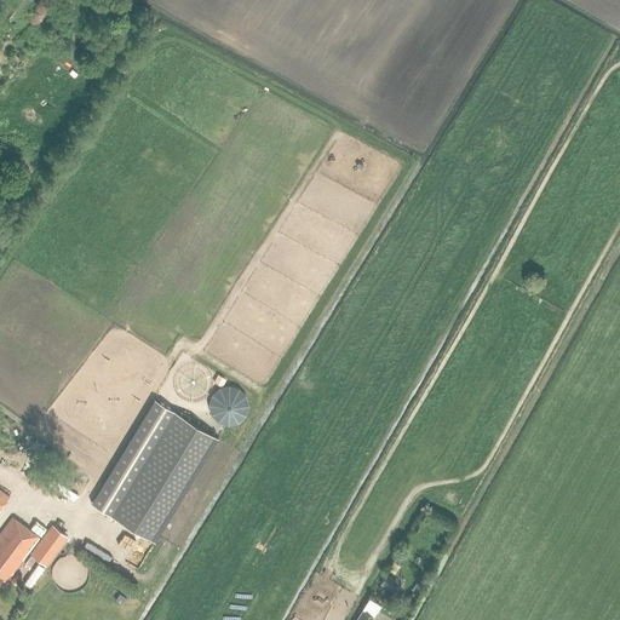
[(58,0),(40,0),(27,18),(39,27),(58,0)]
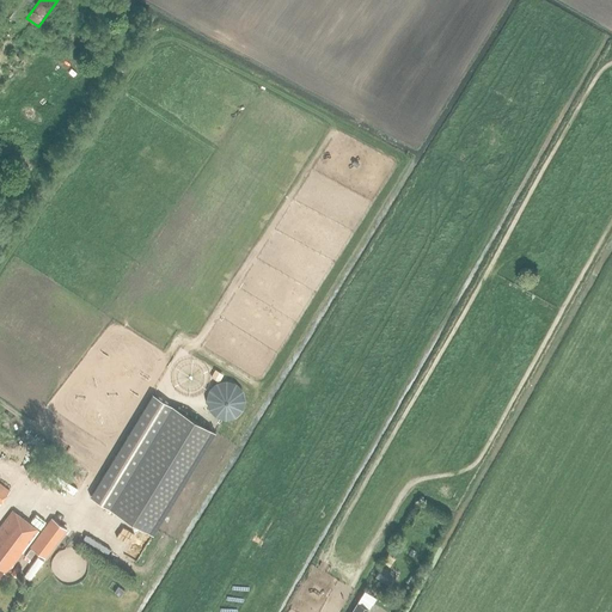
[(214,369),(210,378),(219,383),(224,374),(214,369)]
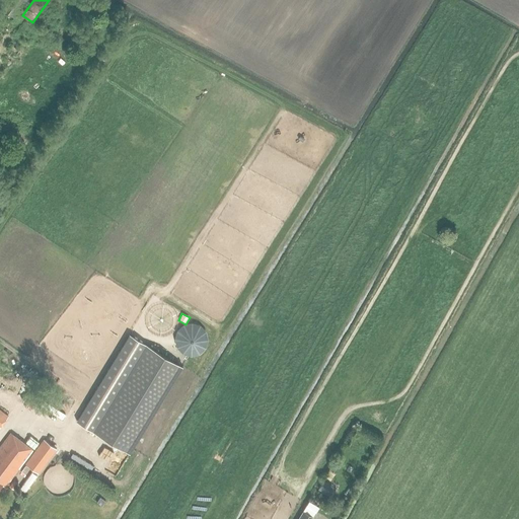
[(130,334),(77,421),(131,453),(183,366),(130,334)]
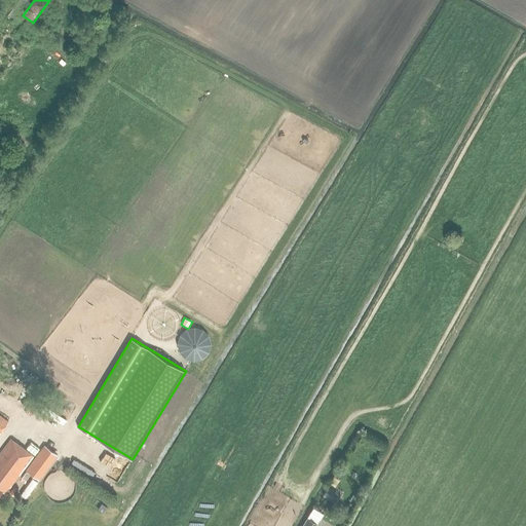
[(30,395),(23,404),(36,414),(43,405),(30,395)]
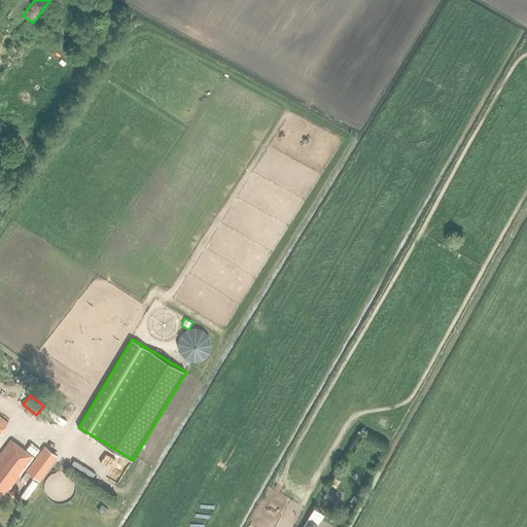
[(67,421),(43,407),(40,412),(63,426),(67,421)]
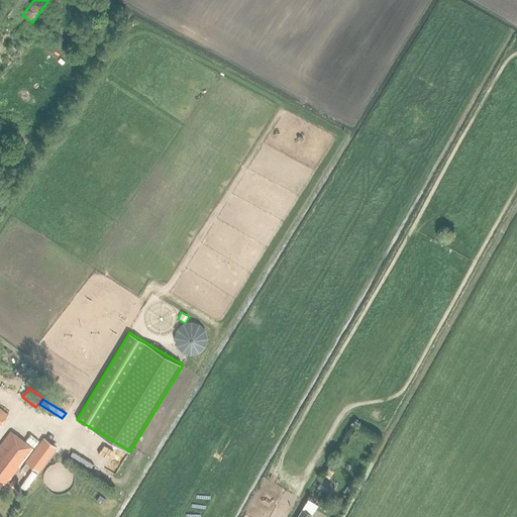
[(0,407),(0,425),(9,415),(0,407)]
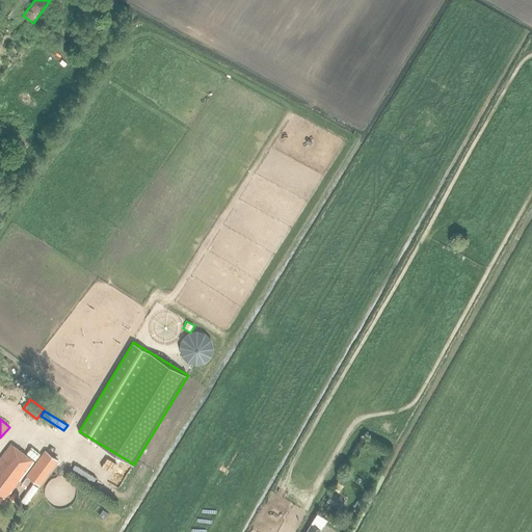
[(9,494),(11,496),(9,498),(15,501),(19,496),(15,491),(14,493),(11,490),(33,461),(10,444),(0,458),(0,499),(2,497),(4,499),(8,494),(9,494)]
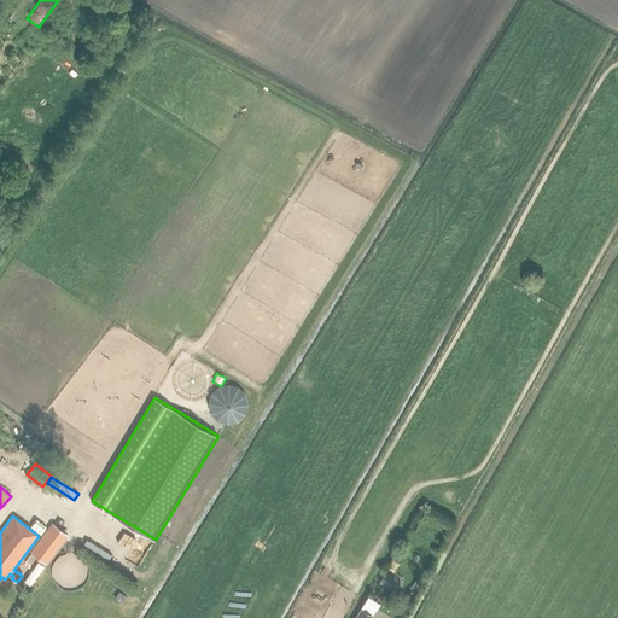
[(52,523),(30,552),(47,564),(68,534),(52,523)]
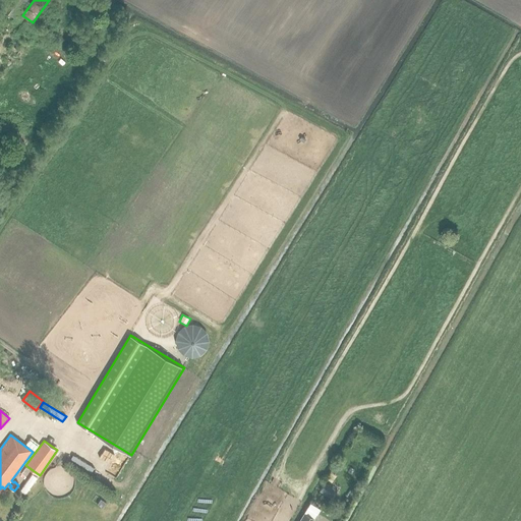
[(25,495),(38,478),(33,474),(20,490),(25,495)]
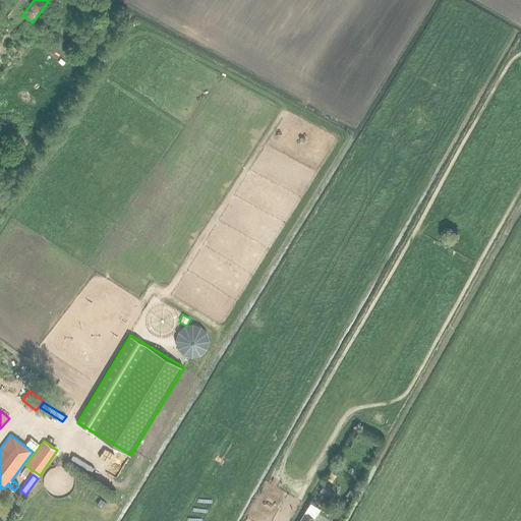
[(338,489),(325,482),(320,491),(333,499),(338,489)]
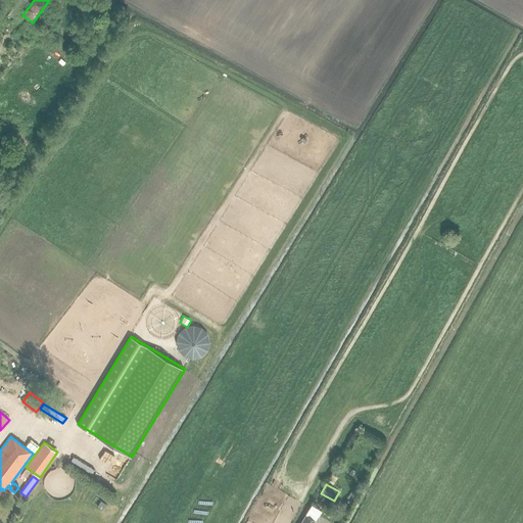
[(312,505),(304,515),(305,516),(315,521),(321,511),(312,505)]
